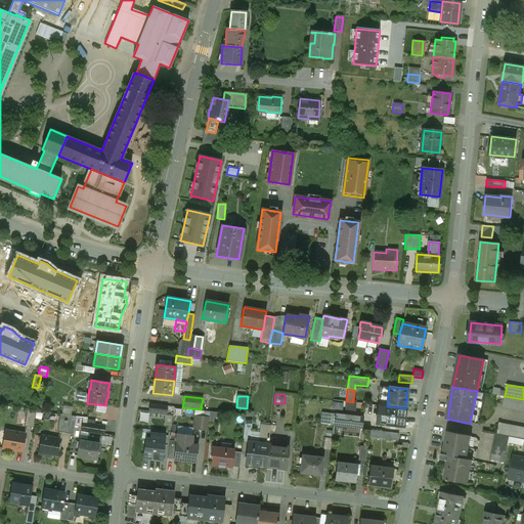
[(523,399),(505,396),(503,407),(523,411),(523,399)]
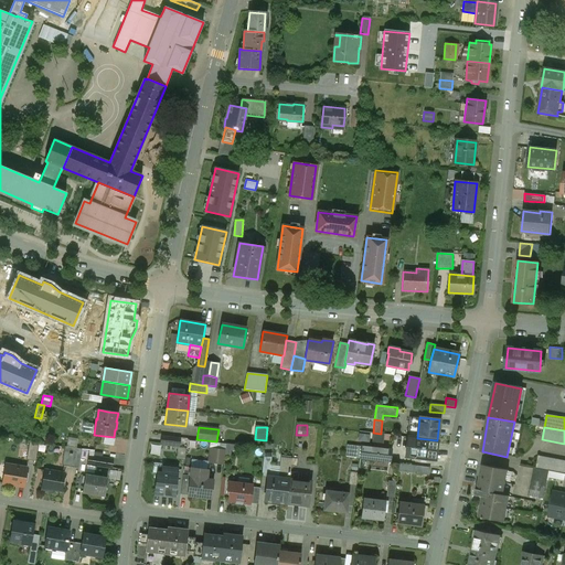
[(180,438),(161,436),(160,445),(179,447),(180,438)]
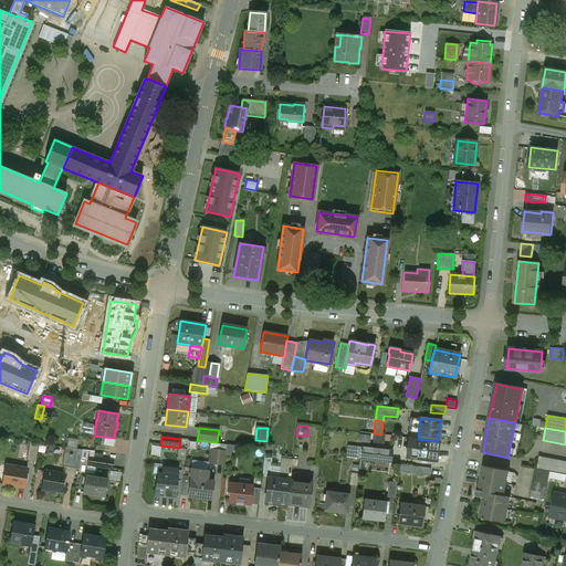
[(359,437),(358,447),(355,447),(355,459),(360,460),(390,463),(392,450),(390,450),(390,446),(385,446),(385,443),(384,437),(374,437),(374,446),(370,446),(369,437),(359,437)]
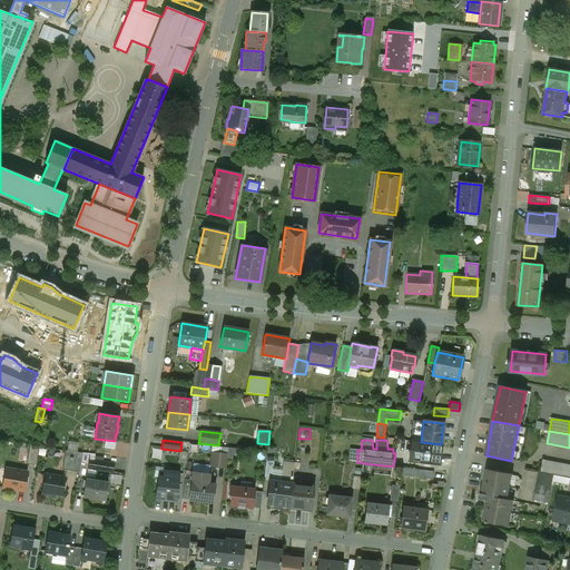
[(441,444),(421,442),(419,463),(438,465),(441,444)]
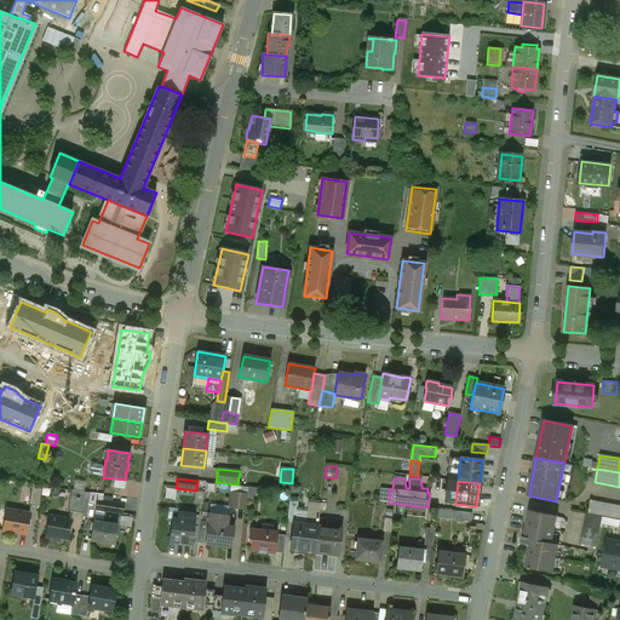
[(42,486),(33,484),(29,504),(39,506),(42,486)]
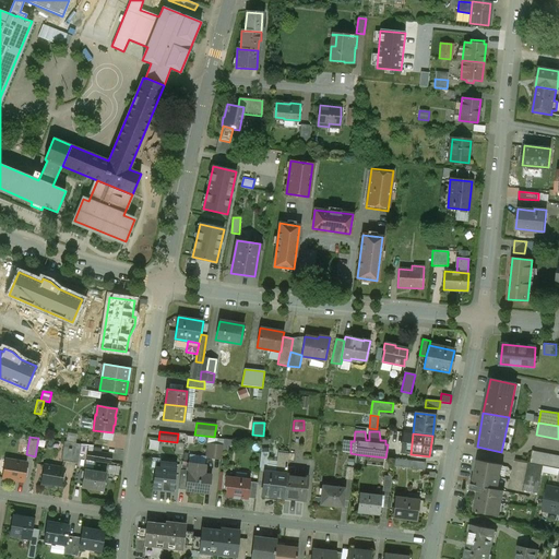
[(81,444),(64,442),(61,461),(78,463),(81,444)]
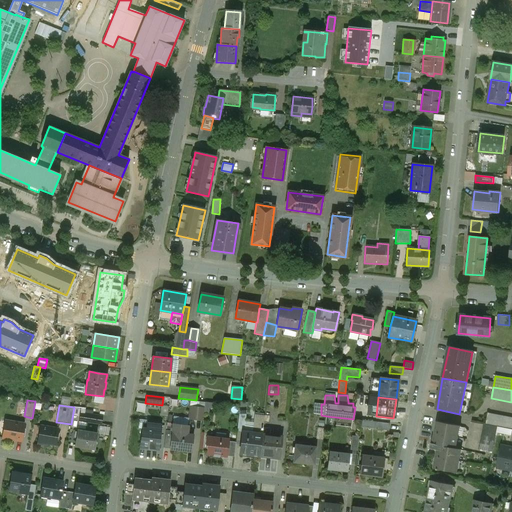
[(204,408),(191,406),(190,418),(203,419),(204,408)]
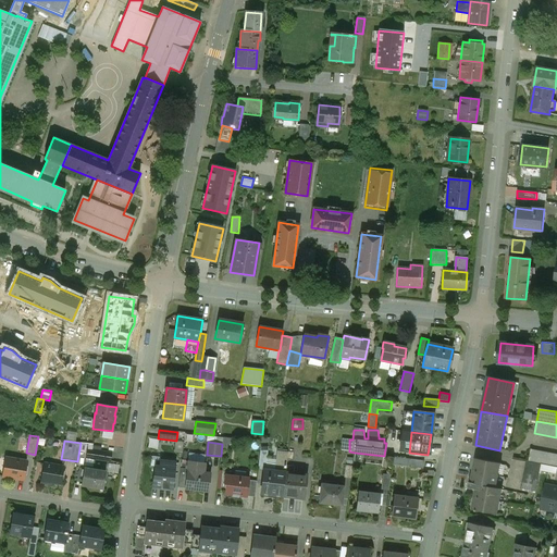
[(258,470),(263,470),(265,470),(268,446),(261,445),(258,470)]
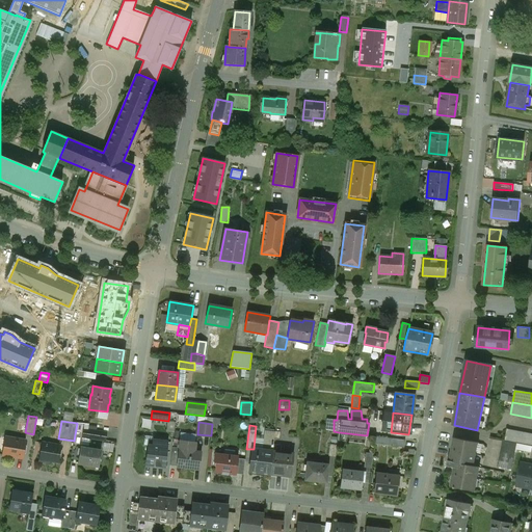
[(106,433),(84,429),(82,437),(105,441),(106,433)]
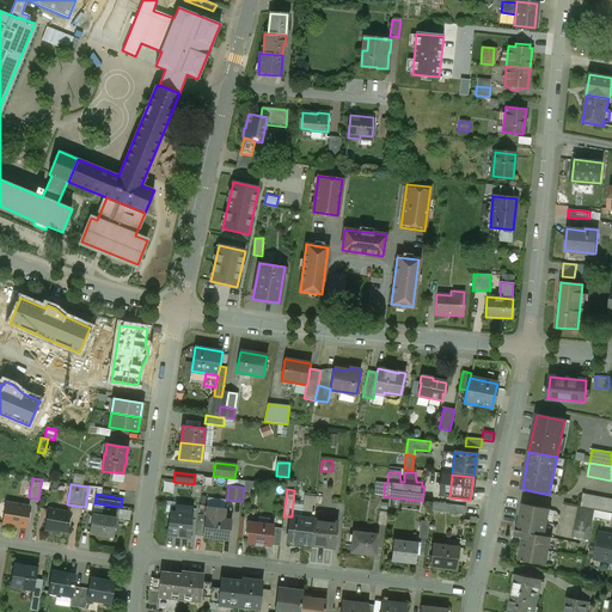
[(305,495),(301,518),(305,518),(305,521),(312,522),(317,496),(305,495)]
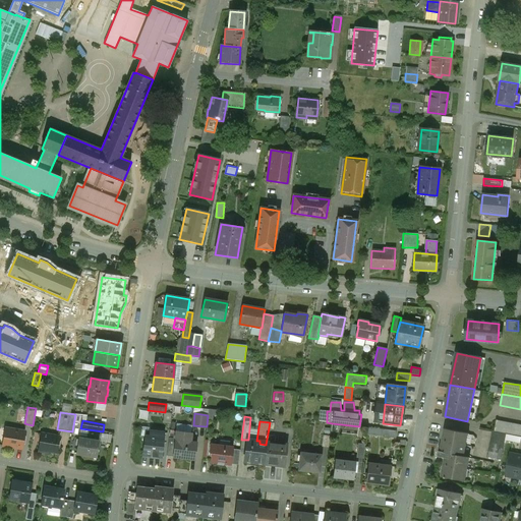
[(520,425),(497,421),(495,431),(506,435),(520,437),(520,425)]
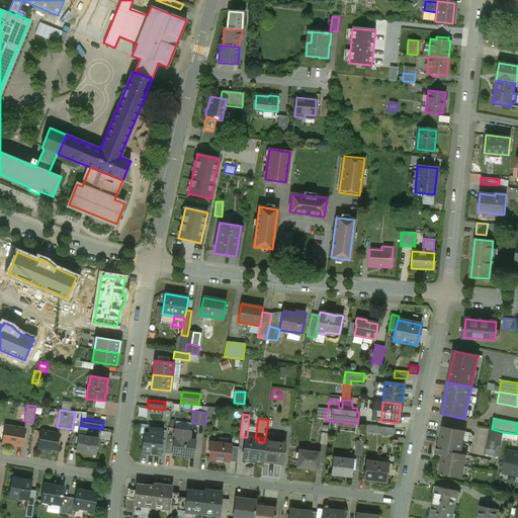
[(186,432),(186,430),(187,423),(176,422),(175,431),(186,432)]
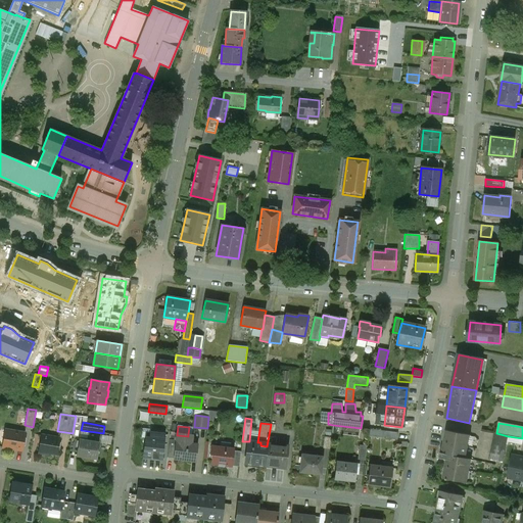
[(150,429),(142,429),(141,437),(145,438),(149,438),(150,433),(150,429)]
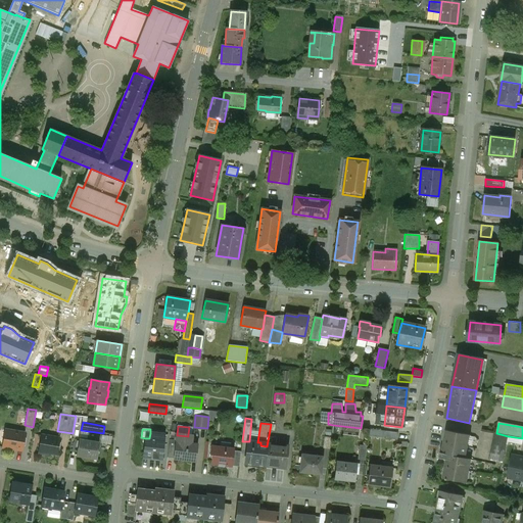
[(25,433),(5,430),(3,447),(21,450),(25,433)]
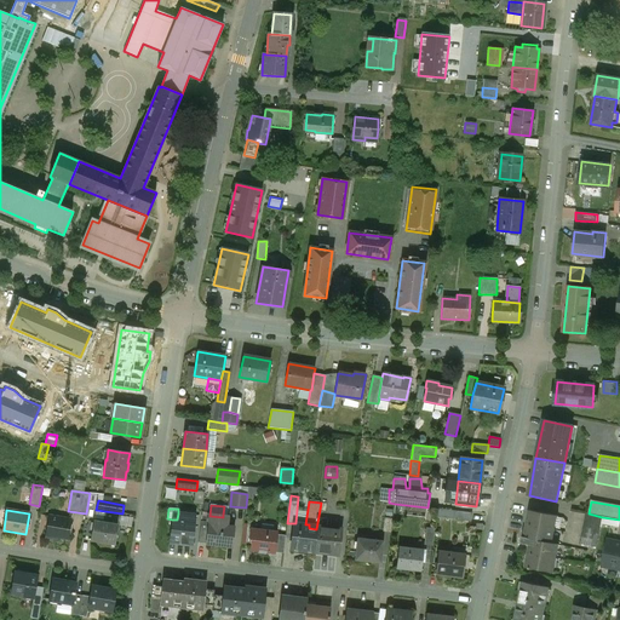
[(471,514),(454,511),(453,520),(471,521),(471,514)]
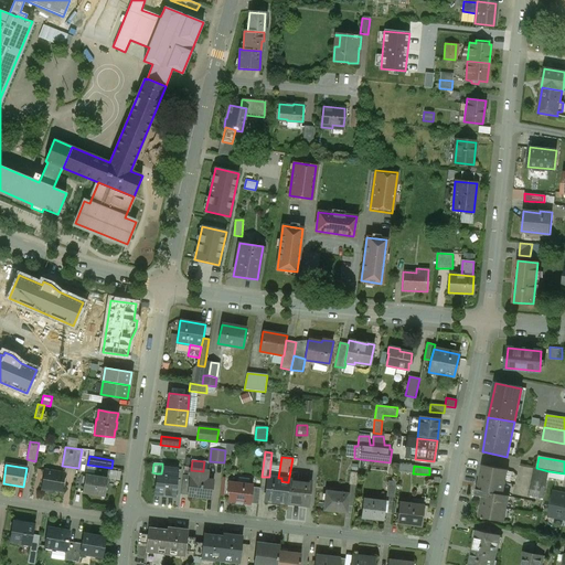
[(508,470),(481,466),(478,489),(476,489),(475,494),(481,496),(478,516),(505,521),(509,496),(503,494),(508,470)]
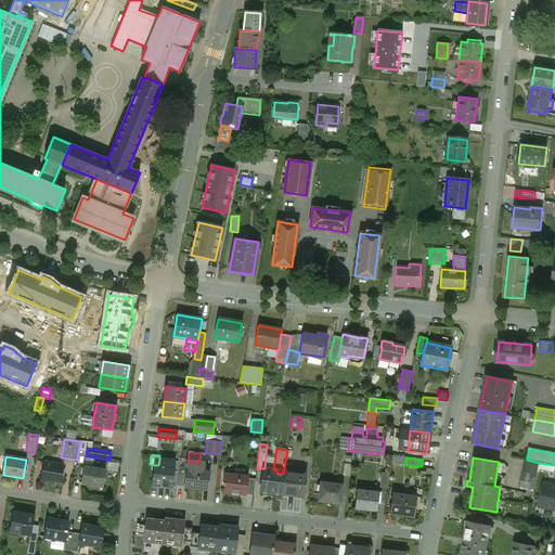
[(175,461),(159,460),(158,465),(154,465),(152,486),(171,488),(175,461)]
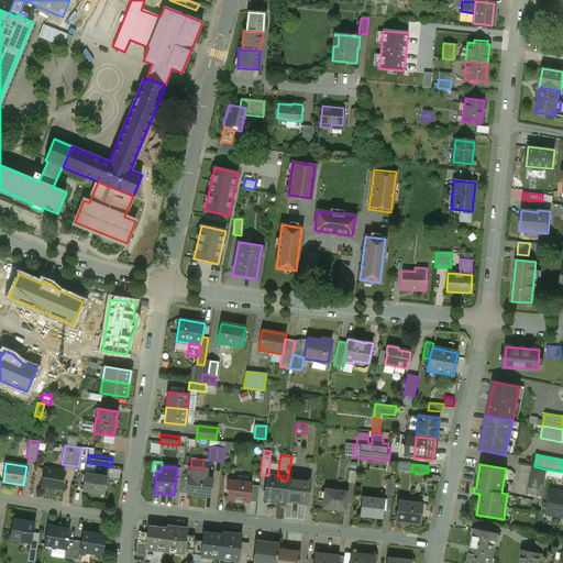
[(534,466),(532,466),(527,494),(541,497),(547,470),(534,466)]
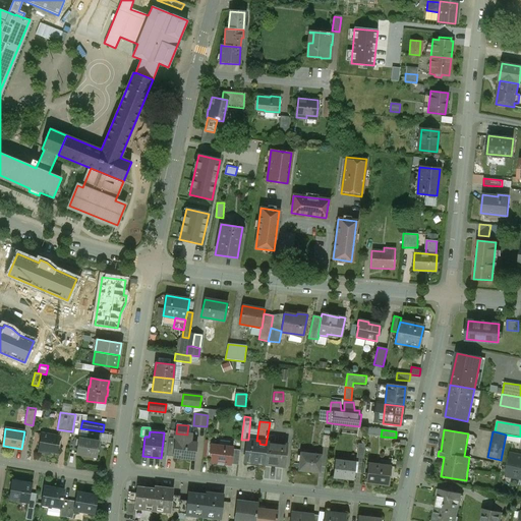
[(175,439),(173,457),(194,460),(196,443),(190,442),(191,433),(187,432),(187,435),(176,433),(175,439)]
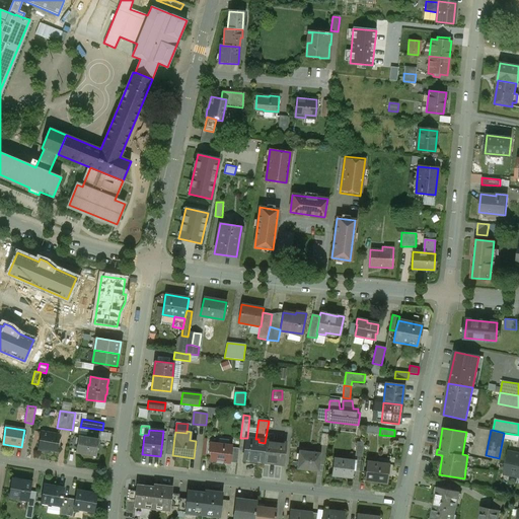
[(59,435),(42,432),(39,450),(48,451),(48,449),(57,451),(59,435)]
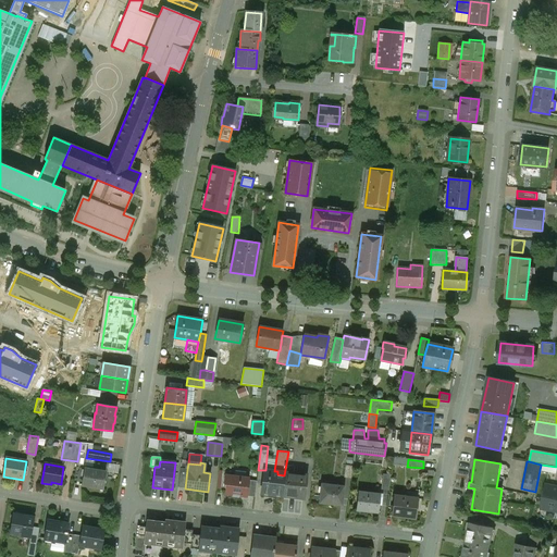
[(185,489),(187,469),(181,468),(177,487),(185,489)]
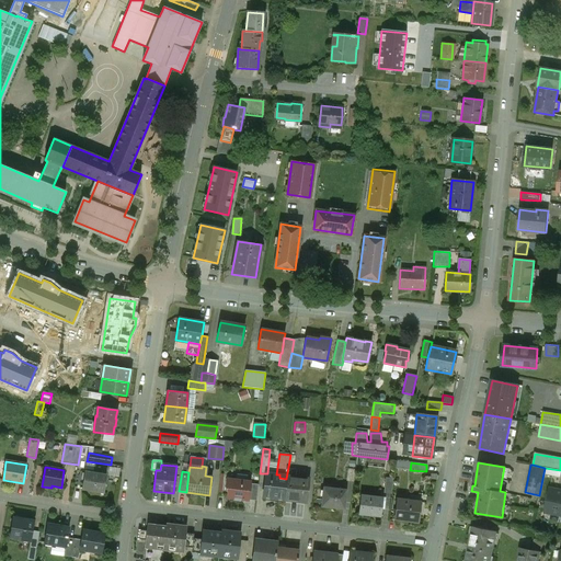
[(106,476),(86,472),(82,489),(103,493),(106,476)]
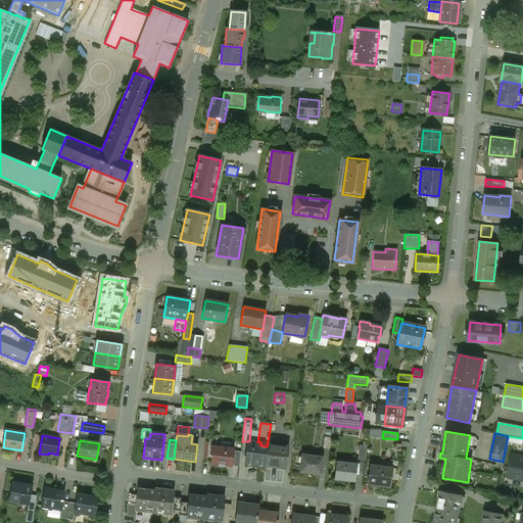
[(257,442),(249,441),(247,441),(245,463),(265,466),(267,446),(260,445),(260,442),(257,442)]
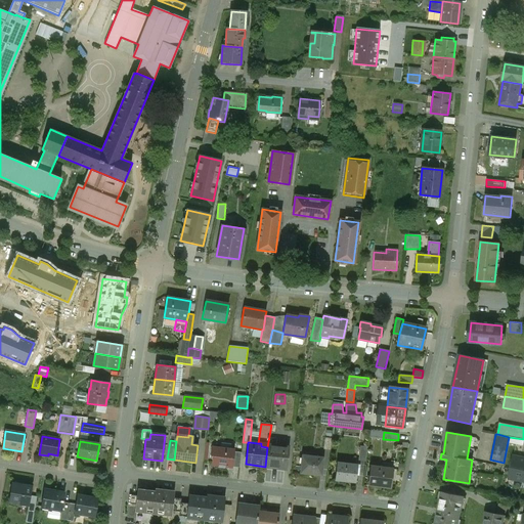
[(231,467),(233,451),(233,449),(230,449),(230,444),(221,443),(221,447),(211,446),(210,459),(211,459),(211,466),(218,466),(218,468),(224,469),(225,467),(231,468),(231,467)]
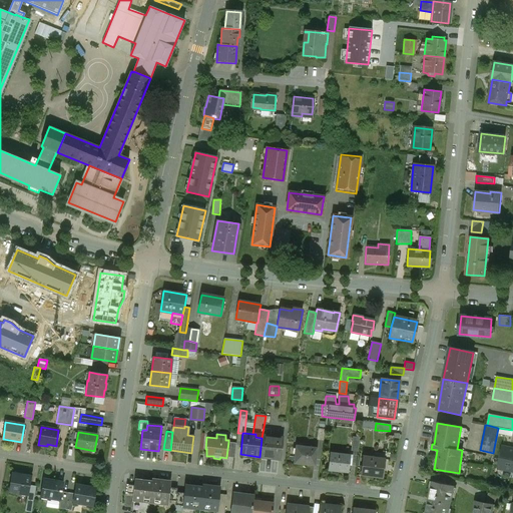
[(270,439),(262,438),(260,457),(280,459),(283,437),(270,436),(270,439)]
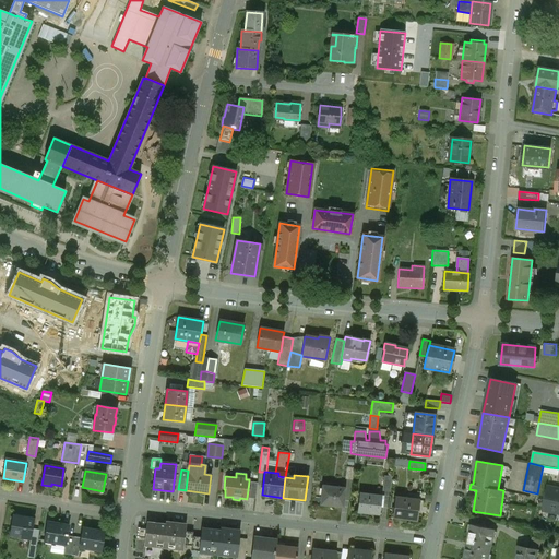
[(392,477),(384,476),(382,491),(390,492),(392,477)]
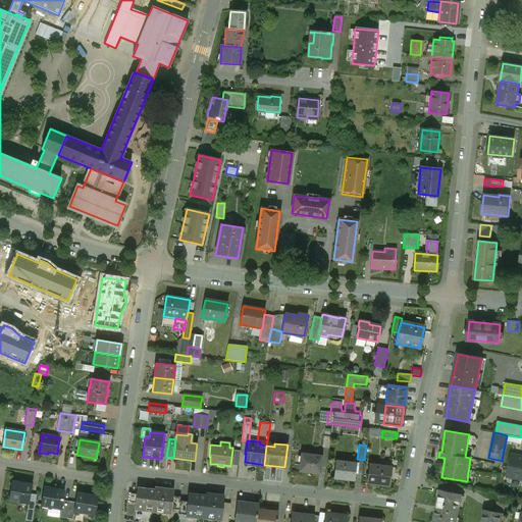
[(232,450),(230,465),(239,466),(241,451),(232,450)]
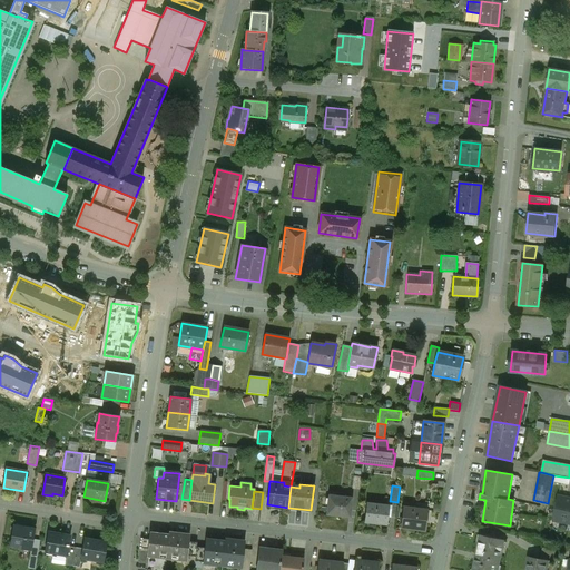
[(352,498),(328,495),(326,514),(350,518),(352,498)]
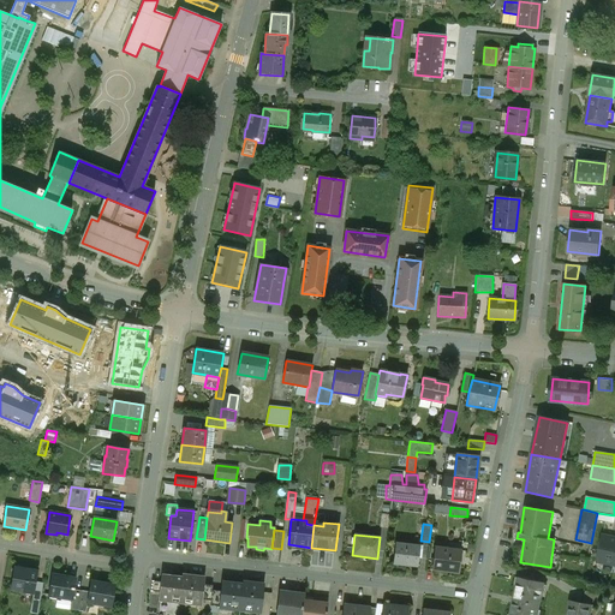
[(614,559),(614,537),(603,536),(598,562),(614,565),(614,559)]
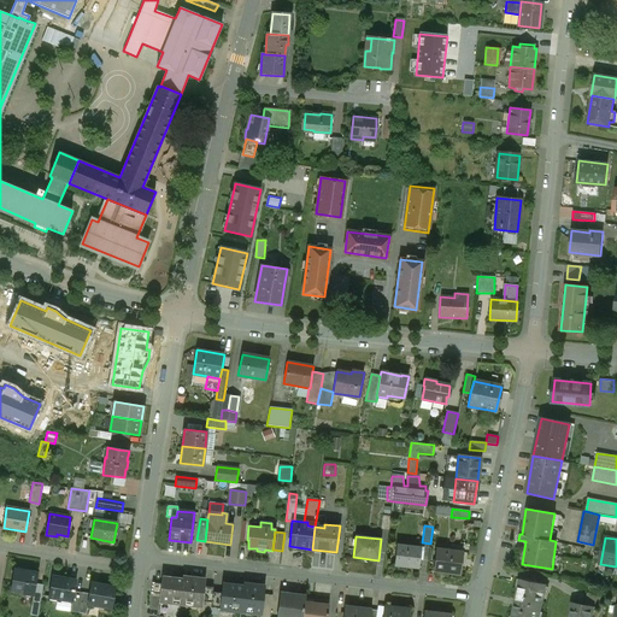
[(419,548),(398,546),(395,564),(417,566),(419,548)]
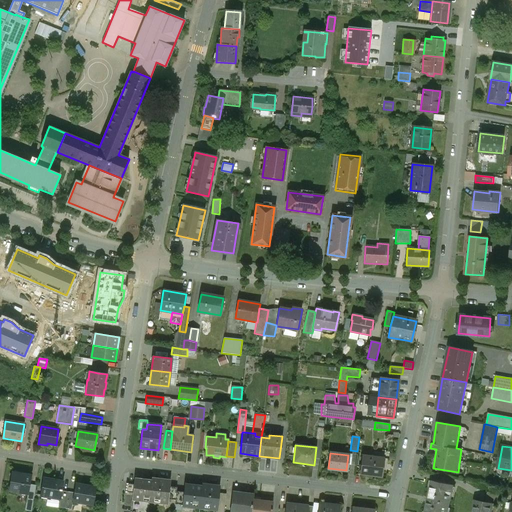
[(383,458),(362,456),(360,474),(376,475),(376,476),(381,477),(383,458)]
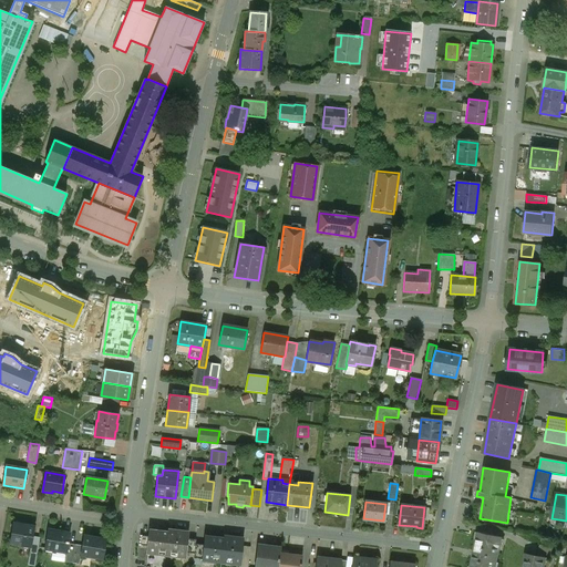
[(34,527),(13,524),(10,543),(30,546),(31,546),(32,536),(34,527)]
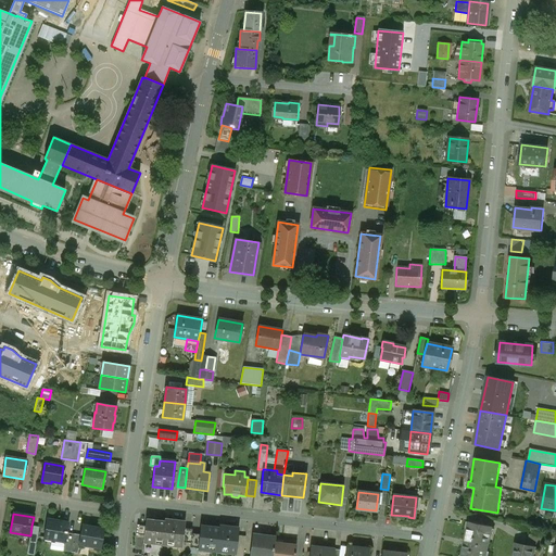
[(68,523),(47,519),(43,538),(65,542),(66,533),(68,523)]
